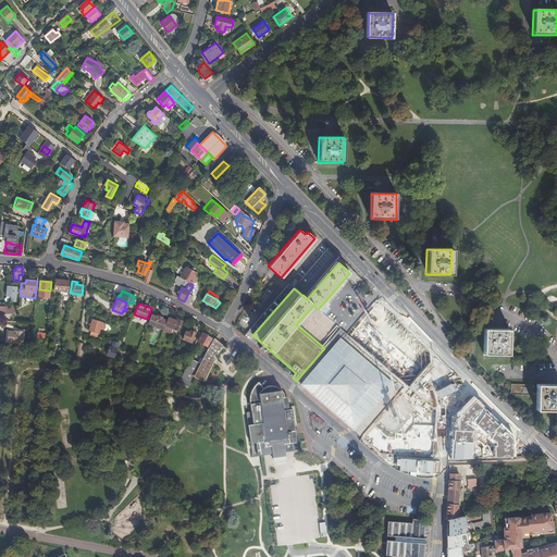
[(15,310),(15,306),(0,305),(0,312),(11,313),(11,310),(15,310)]
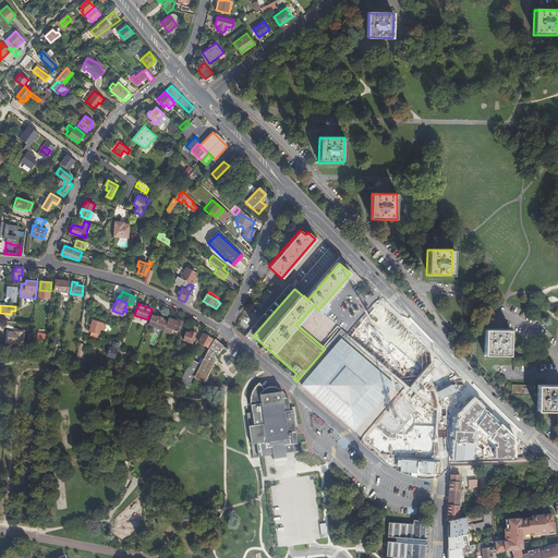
[(152,315),(148,325),(164,330),(167,322),(164,319),(164,318),(158,316),(157,317),(152,315)]
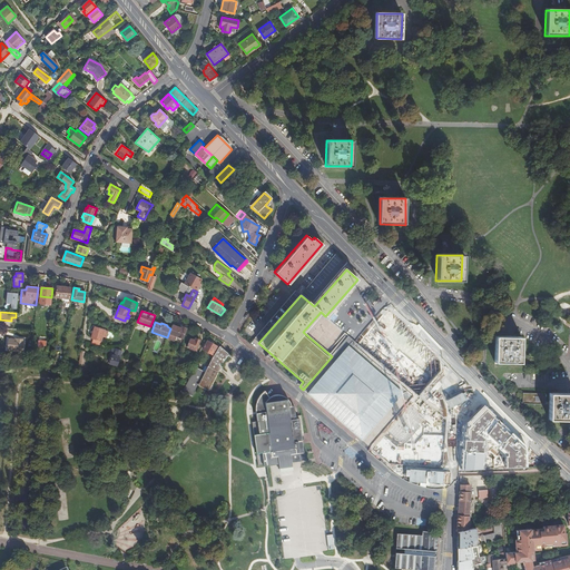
[(174,335),(183,338),(186,327),(180,325),(180,327),(176,326),(174,335)]
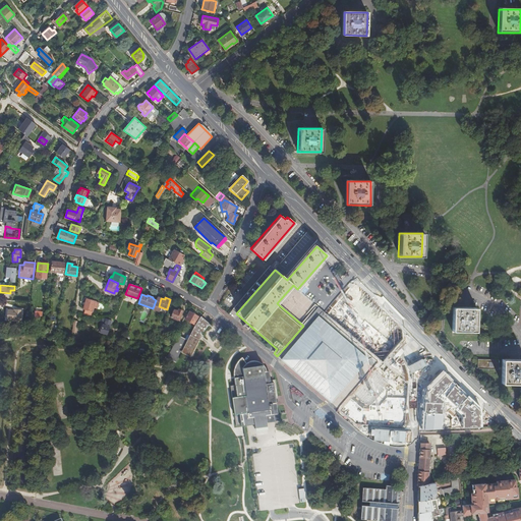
[(80,298),(79,307),(87,309),(87,311),(93,313),(96,301),(87,298),(87,300),(80,298)]
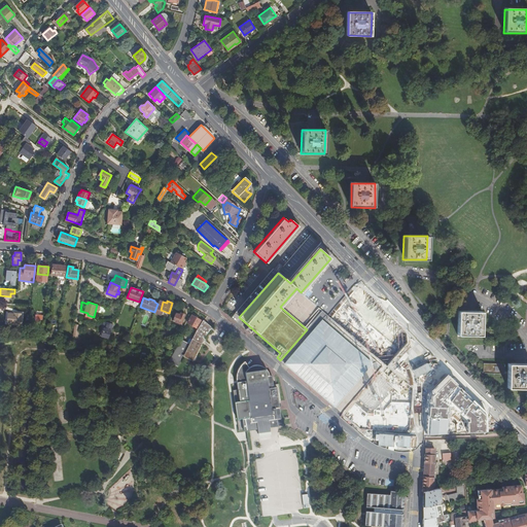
[(481,311),(457,311),(456,335),(481,336),(481,311)]
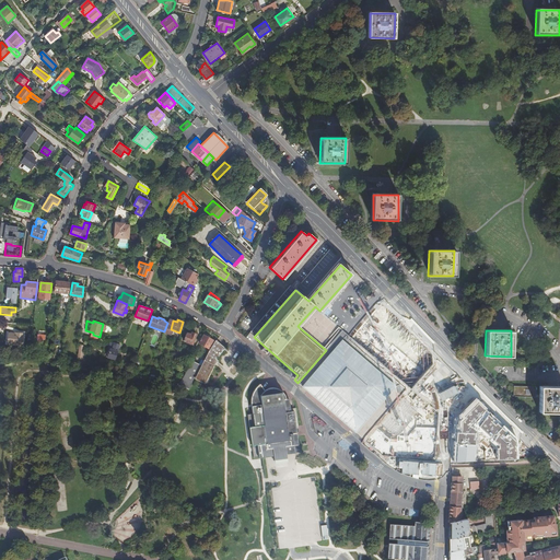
[(184,340),(193,343),(197,334),(191,331),(190,334),(187,333),(184,340)]
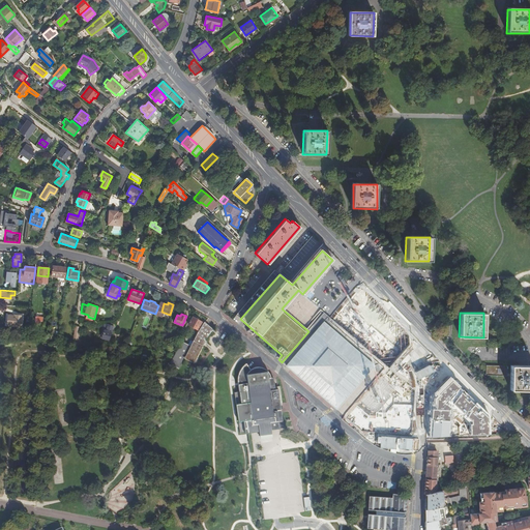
[(180,341),(174,354),(169,363),(177,369),(180,363),(186,365),(189,361),(193,363),(202,345),(205,342),(203,340),(212,329),(206,324),(205,322),(204,322),(203,323),(193,317),(188,324),(196,329),(197,329),(198,329),(199,330),(194,337),(189,346),(180,341)]
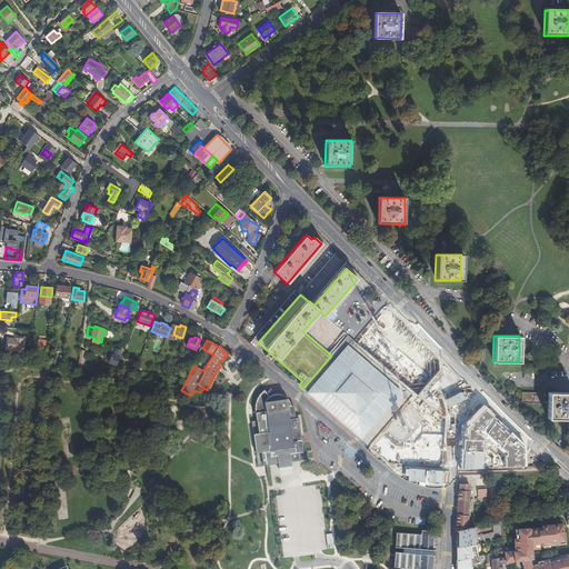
[(110,361),(117,363),(121,350),(116,348),(115,355),(112,353),(110,361)]
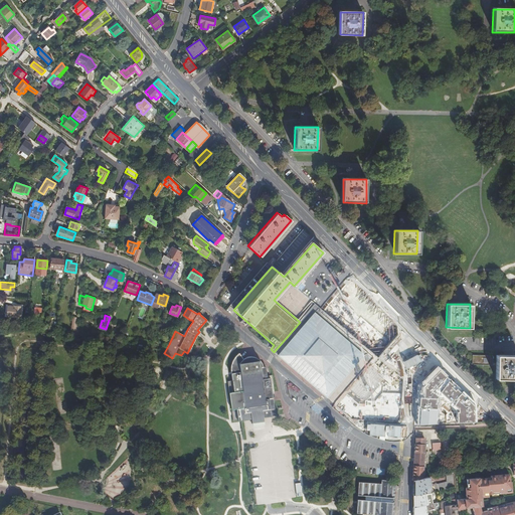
[(315,315),(286,349),(347,400),(376,366),(315,315)]
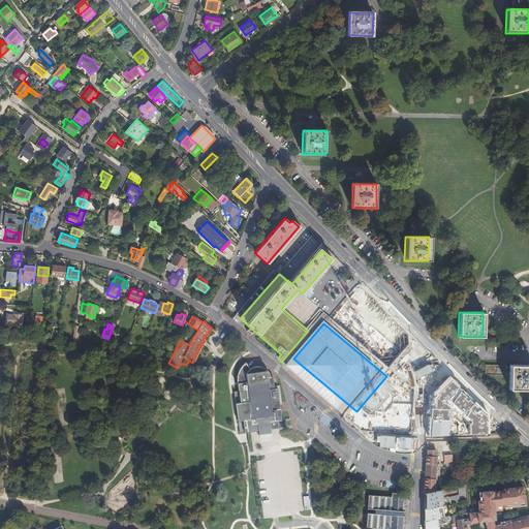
[(245,419),(247,432),(258,431),(259,437),(269,436),(272,435),(272,429),(282,428),(281,419),(280,408),(280,400),(277,389),(273,376),(269,368),(260,365),(250,366),(246,363),(239,369),(238,382),(240,401),(235,403),(238,419),(245,419)]
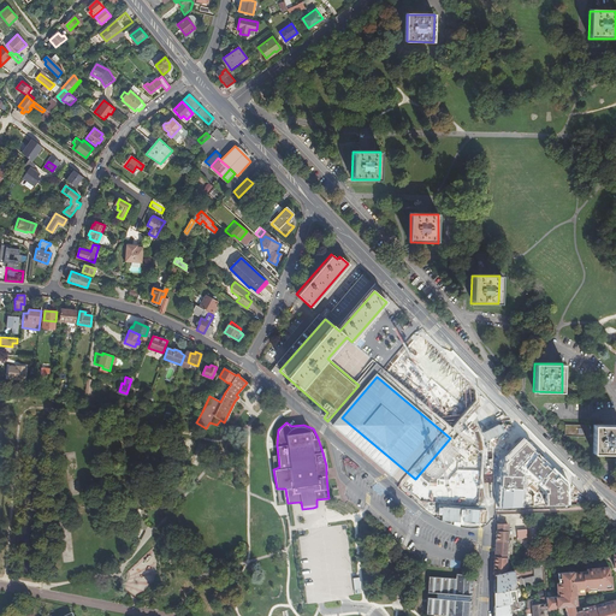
[(564,434),(588,436),(588,425),(564,424),(564,434)]
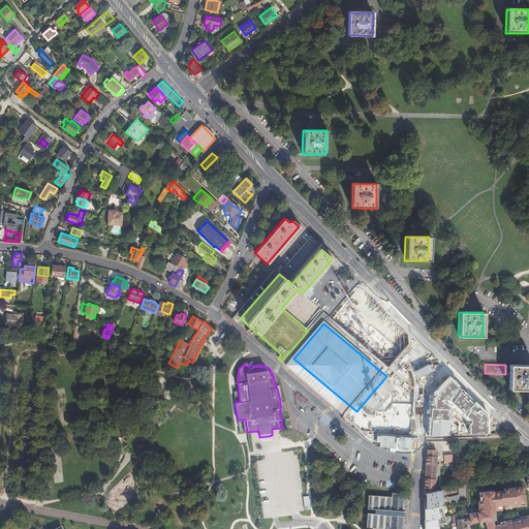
[(528,389),(528,365),(509,366),(509,389),(528,389)]
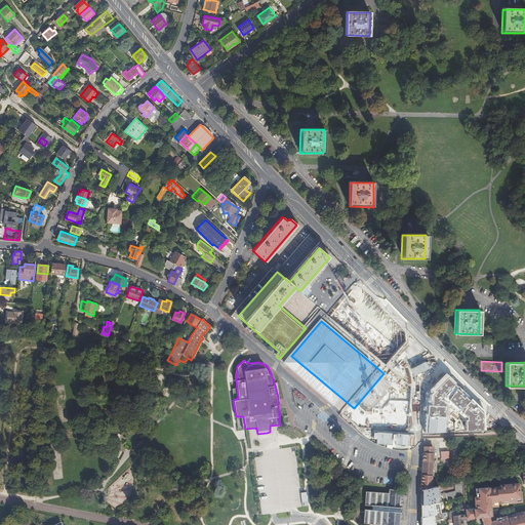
[(156,382),(162,385),(165,375),(159,373),(156,382)]
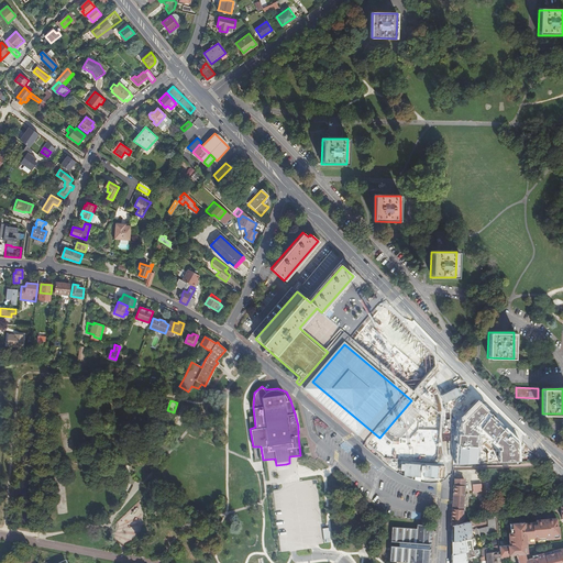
[(431,471),(441,470),(433,410),(420,411),(422,423),(410,426),(412,435),(422,434),(422,439),(427,439),(427,442),(417,443),(418,452),(428,451),(431,471)]
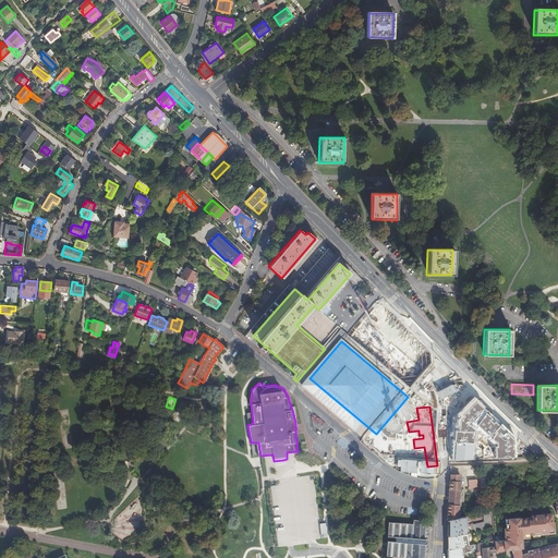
[(461,452),(499,437),(494,423),(488,425),(484,412),(453,424),(460,439),(457,441),(461,452)]
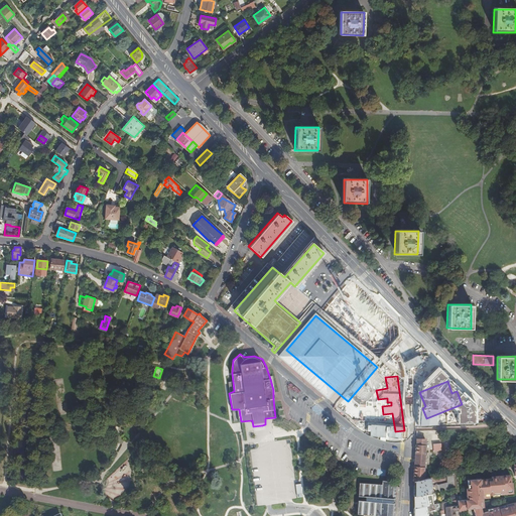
[(363,394),(370,398),(374,392),(368,388),(363,394)]
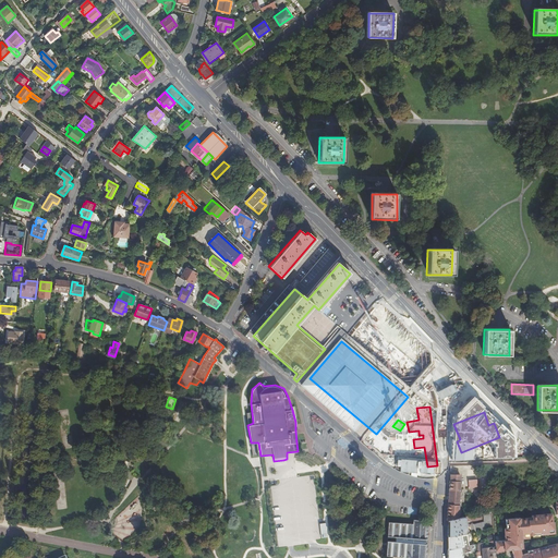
[(511,443),(516,438),(510,432),(506,436),(511,443)]
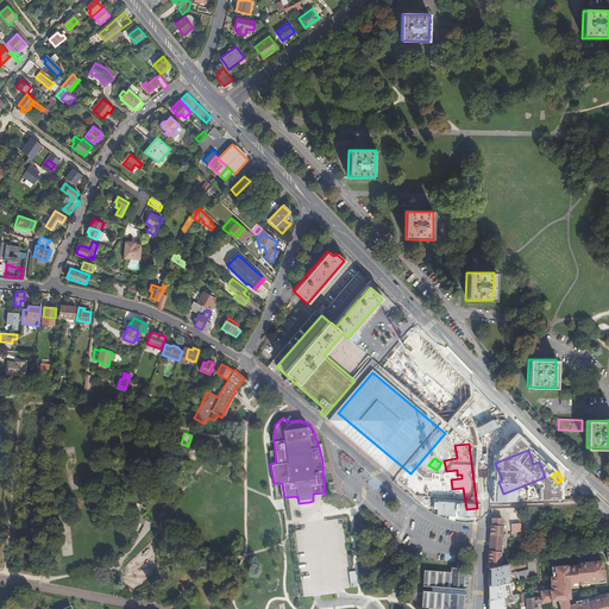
[(548,475),(534,481),(535,485),(551,478),(548,475)]
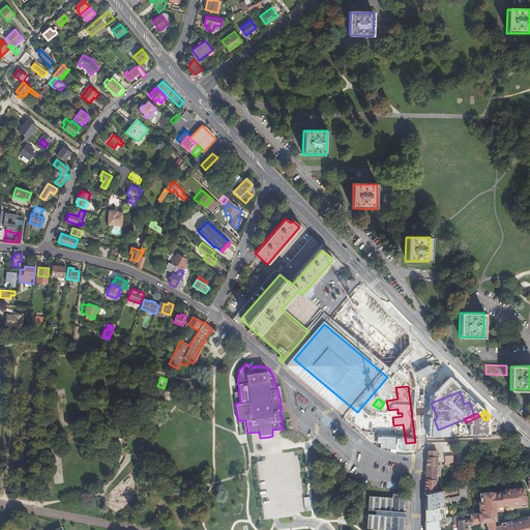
[(388,436),(388,433),(383,433),(382,443),(399,444),(400,436),(388,436)]
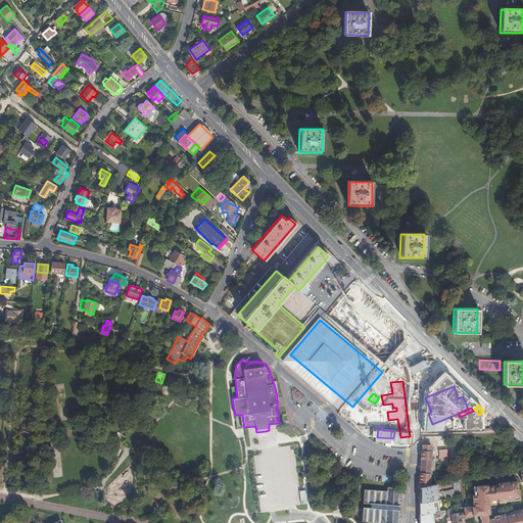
[(431,445),(422,446),(422,450),(419,487),(420,487),(432,485),(432,482),(430,482),(431,459),(431,445)]
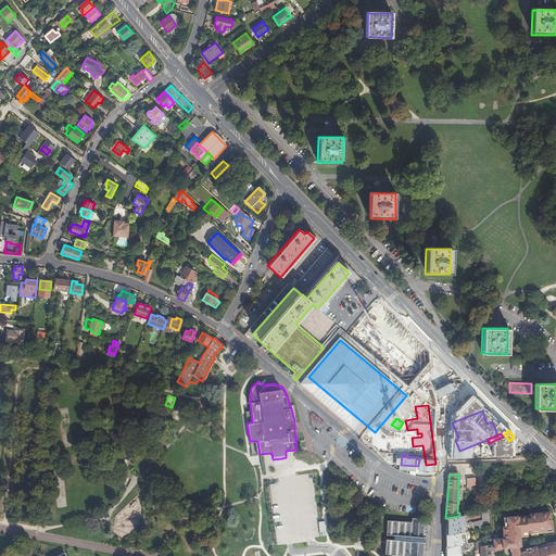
[(128,512),(140,509),(139,503),(125,505),(126,510),(118,512),(119,517),(128,516),(128,512)]
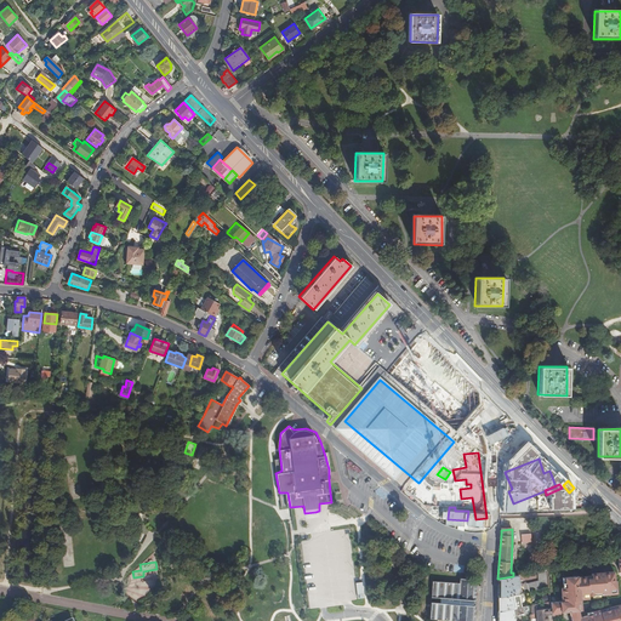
[(524,585),(525,593),(548,590),(548,570),(539,573),(540,582),(536,584),(533,585),(531,584),(528,585),(524,585)]
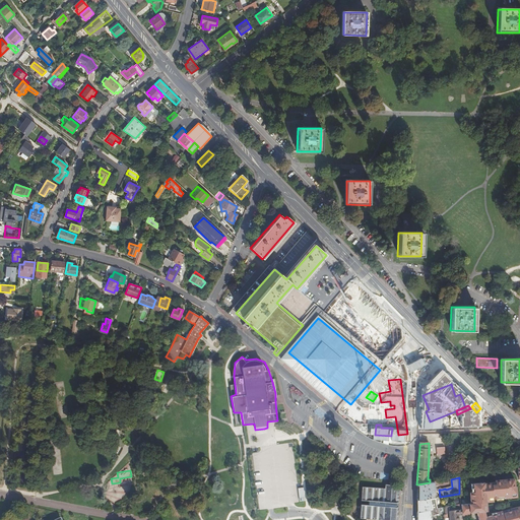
[(484,505),(486,505),(486,502),(489,502),(489,500),(493,500),(506,498),(506,497),(509,496),(509,498),(513,498),(513,496),(518,495),(518,485),(516,486),(515,477),(505,479),(505,481),(500,481),(500,479),(497,480),(497,482),(493,482),(493,483),(485,483),(472,484),(473,489),(471,489),(471,493),(472,500),(470,500),(471,505),(461,505),(462,514),(462,516),(467,516),(466,514),(469,513),(476,513),(478,518),(478,519),(519,519),(519,507),(492,514),(492,516),(486,518),(484,512),(484,505)]
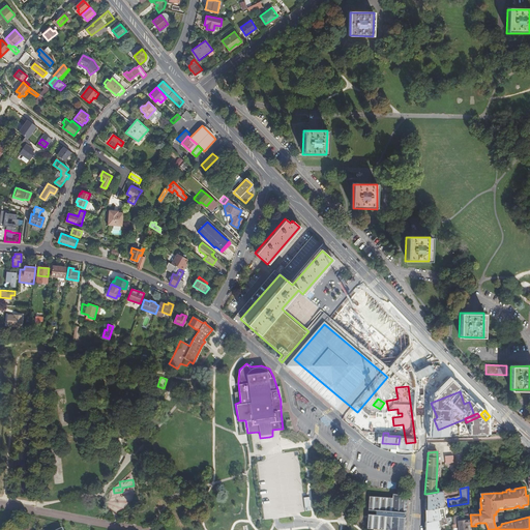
[(425,494),(425,509),(443,507),(444,507),(442,492),(438,492),(425,494)]
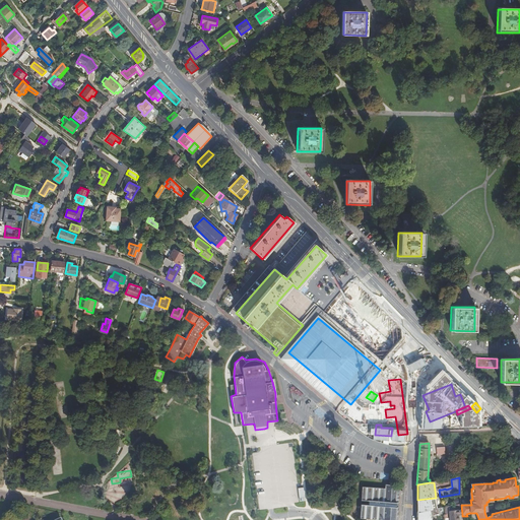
[(360,517),(383,519),(396,519),(398,507),(398,503),(399,486),(396,485),(390,484),(385,484),(385,489),(362,486),(361,500),(367,500),(367,505),(361,504),(360,517)]
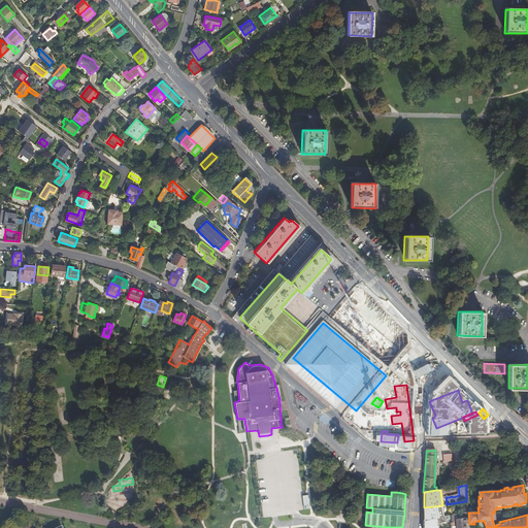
[(424,520),(440,518),(444,517),(441,505),(424,507),(424,520)]
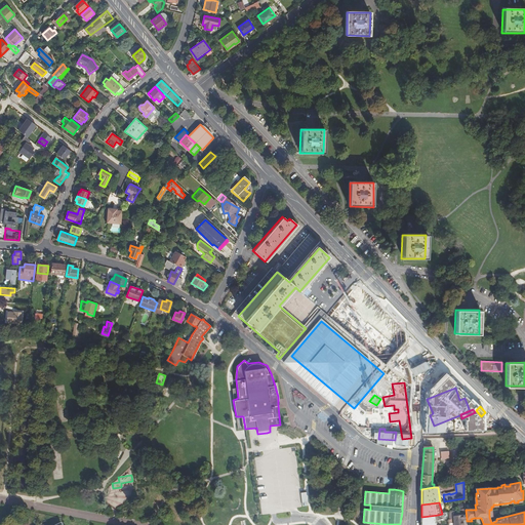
[(463,524),(463,521),(463,519),(467,519),(466,510),(452,512),(453,520),(453,524),(463,524)]
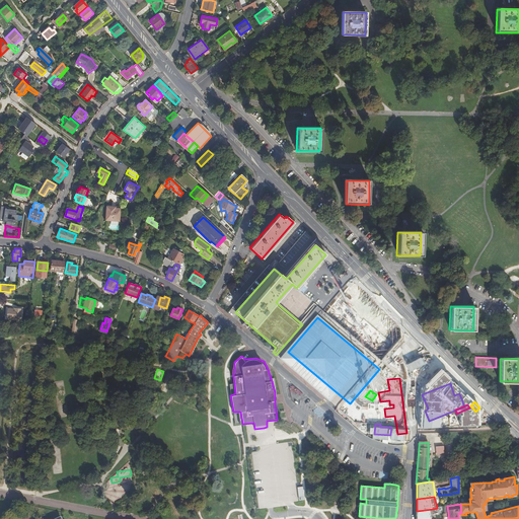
[(431,518),(430,515),(434,514),(433,509),(417,511),(417,518),(431,518)]
